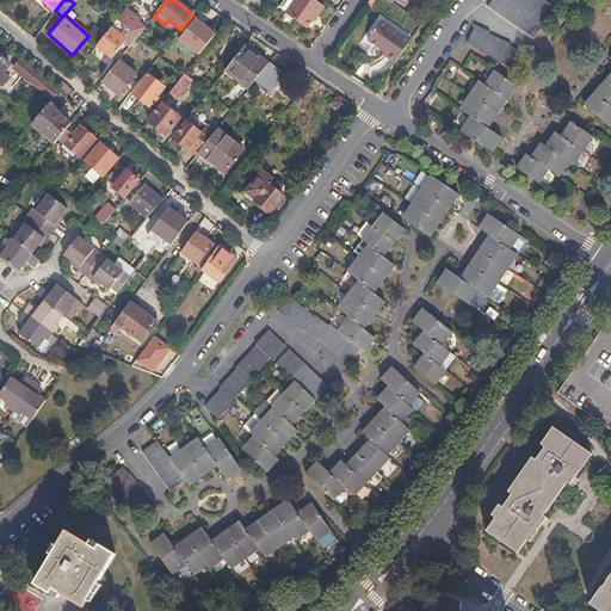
[(307,26),(316,12),(318,13),(323,5),(316,0),(292,0),(285,11),(307,26)]
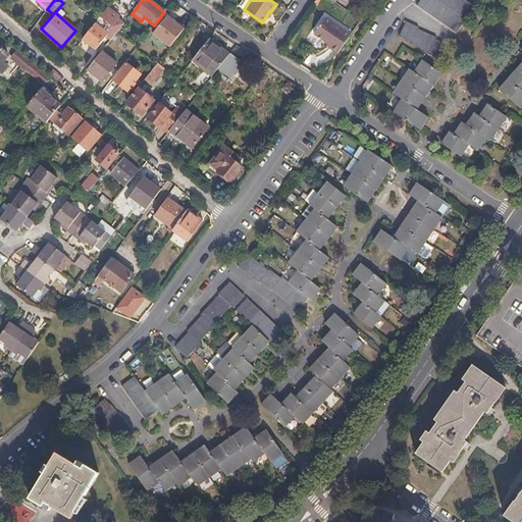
[(462,0),(420,0),(417,6),(457,34),(474,8),(462,0)]
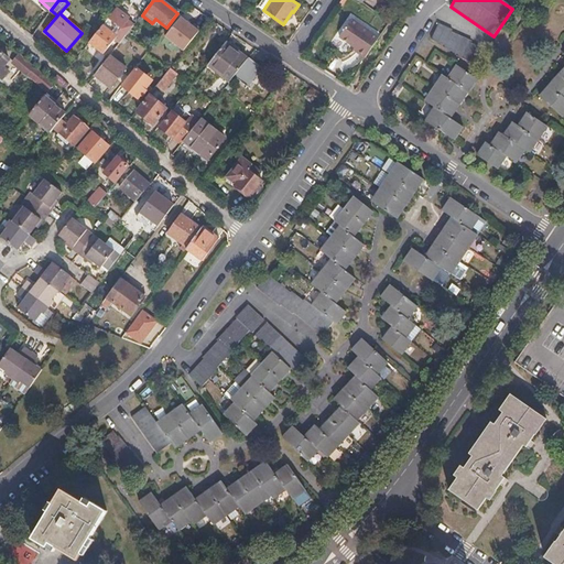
[(101,25),(88,42),(104,53),(116,39),(120,42),(132,28),(126,22),(128,19),(115,9),(101,25)]
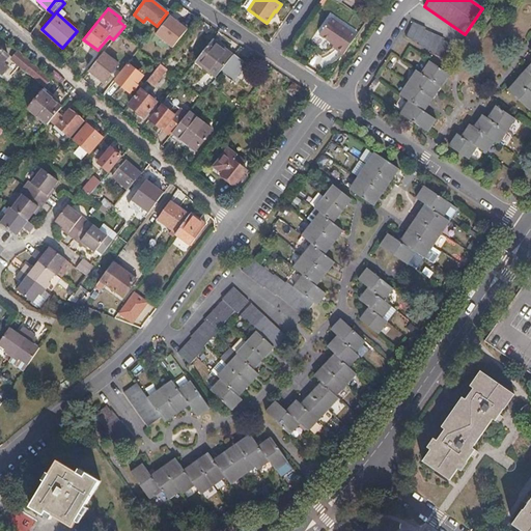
[(182,36),(190,25),(183,20),(174,30),(182,36)]
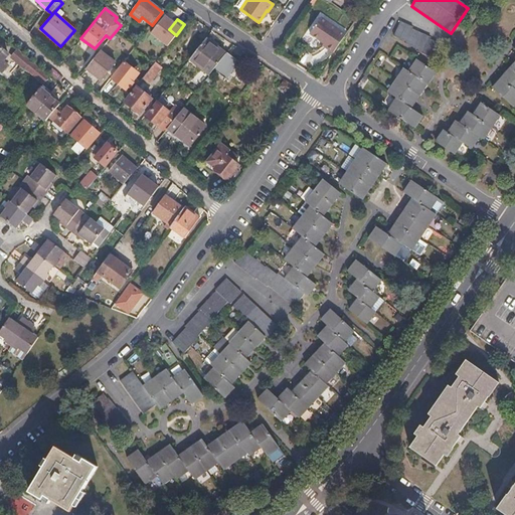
[(325,49),(333,55),(346,36),(322,19),(311,36),(323,44),(327,47),(325,49)]
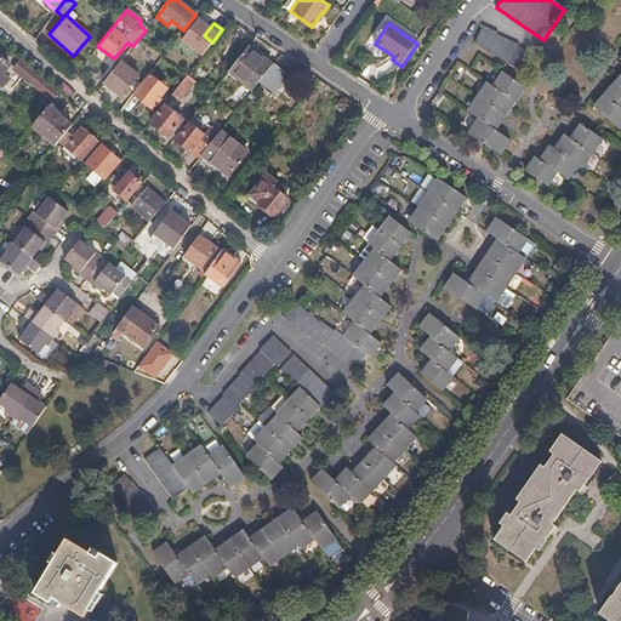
[(483,27),(474,44),(489,51),(489,52),(511,63),(511,64),(518,68),(525,51),(518,49),(519,46),(496,35),(497,34),(483,27)]
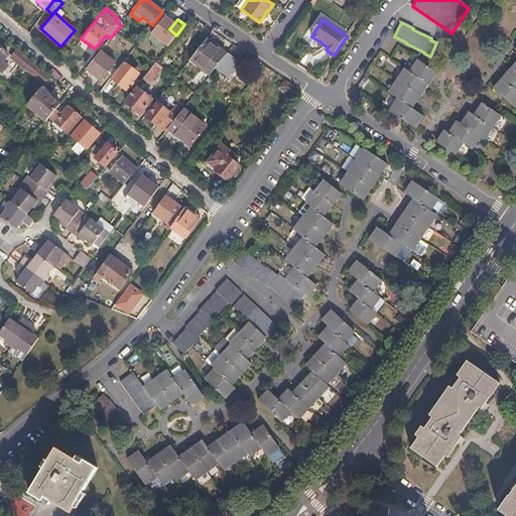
[(207,38),(189,59),(210,76),(214,70),(226,53),(207,38)]
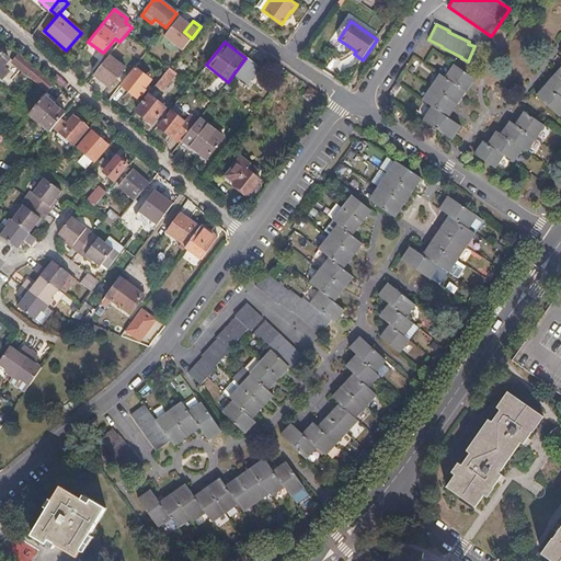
[(47,91),(54,84),(20,55),(14,63),(47,91)]
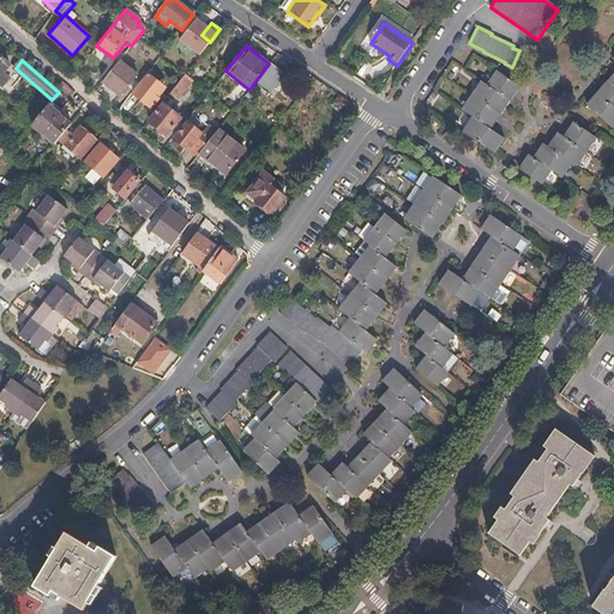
[(120,60),(102,82),(120,96),(138,74),(120,60)]
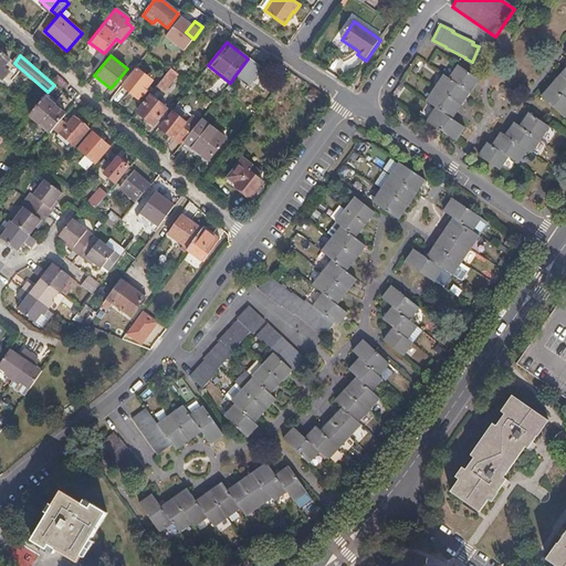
[(269,74),(249,58),(248,59),(234,76),(254,92),(269,74)]
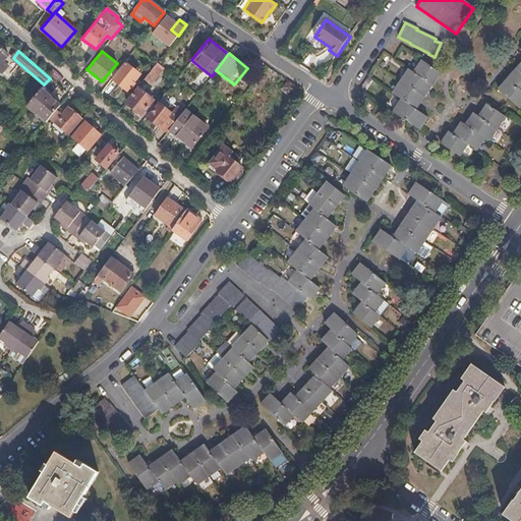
[(421,61),(414,71),(432,84),(441,73),(421,61)]
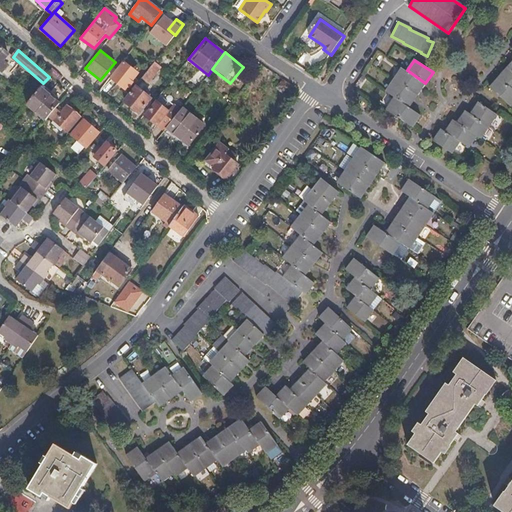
[(125,89),(137,73),(123,62),(111,78),(125,89)]
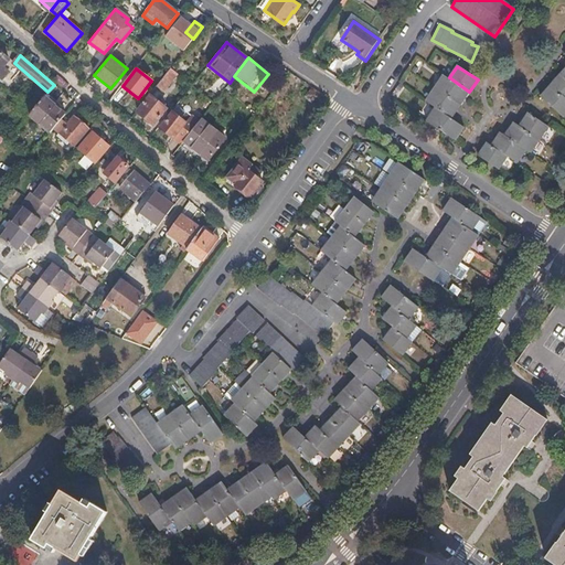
[(169,68),(156,86),(163,92),(177,75),(169,68)]
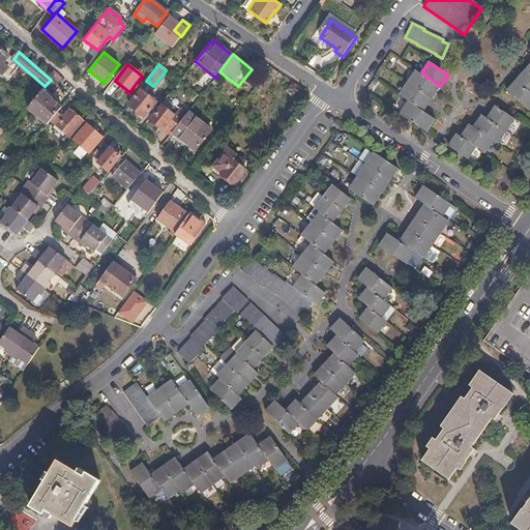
[(529,91),(529,70),(527,68),(518,80),(529,91)]
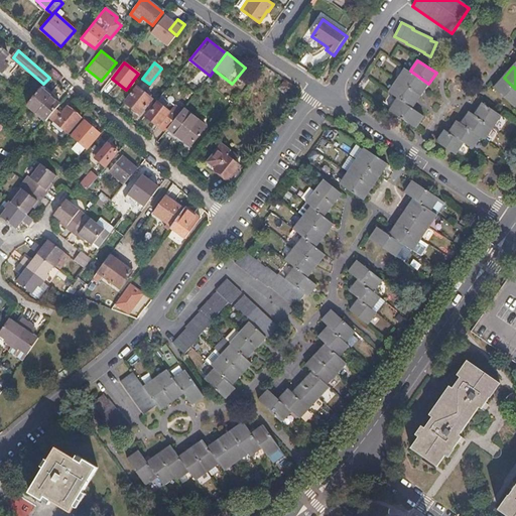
[(405,69),(397,81),(420,96),(428,84),(410,71),(405,69)]
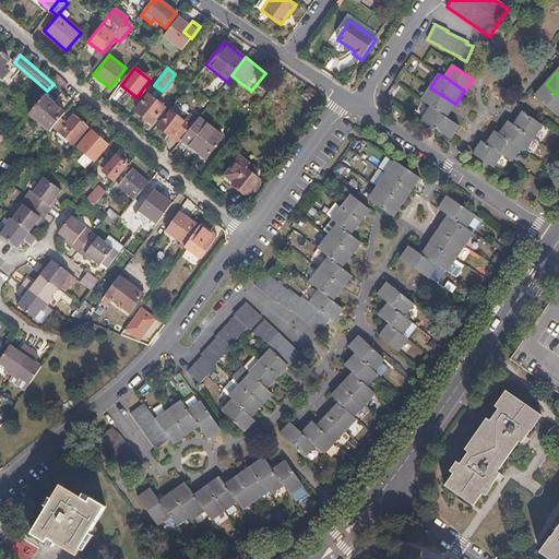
[(558,115),(558,96),(546,84),(535,96),(558,116),(558,115)]
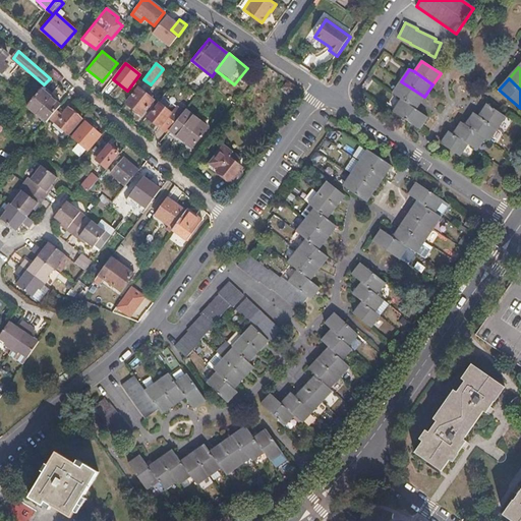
[(288,93),(294,84),(287,80),(282,88),(288,93)]
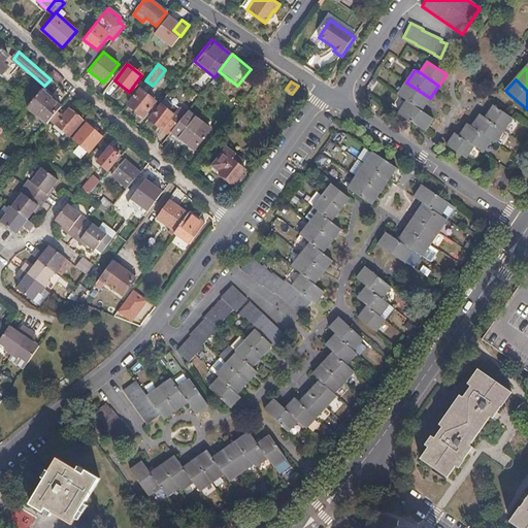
[(398,95),(406,101),(422,111),(430,98),(406,83),(398,95)]
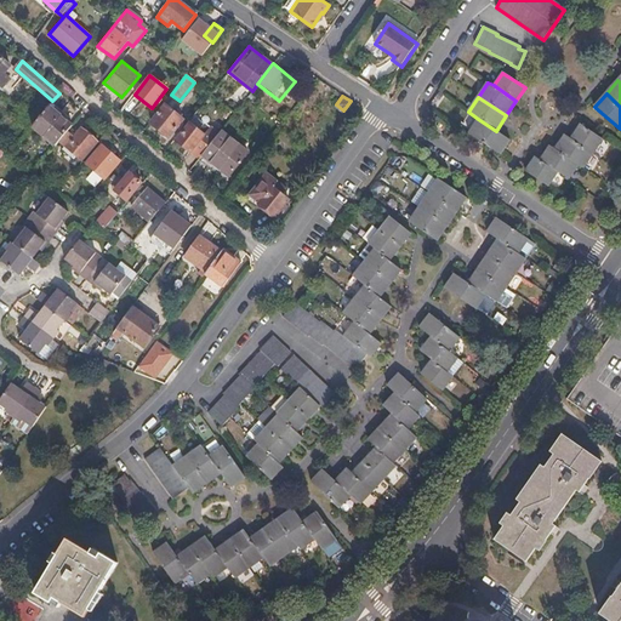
[(68,131),(72,126),(60,117),(63,112),(51,102),(38,119),(30,127),(55,147),(58,142),(68,131)]
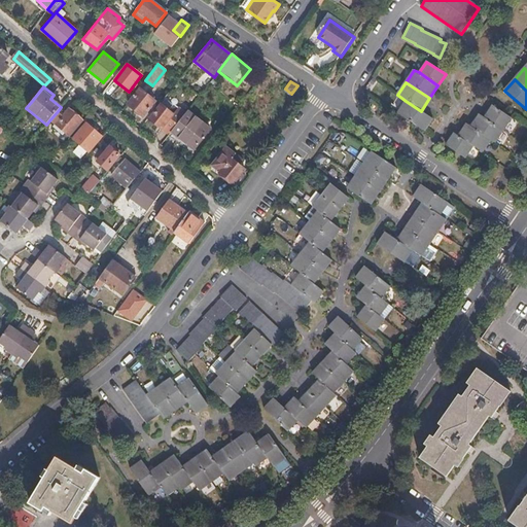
[(129,105),(143,116),(154,101),(140,90),(129,105)]
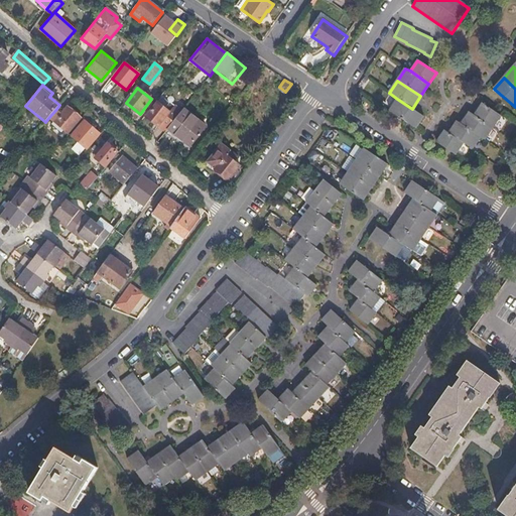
[(161,98),(158,103),(164,108),(168,103),(161,98)]
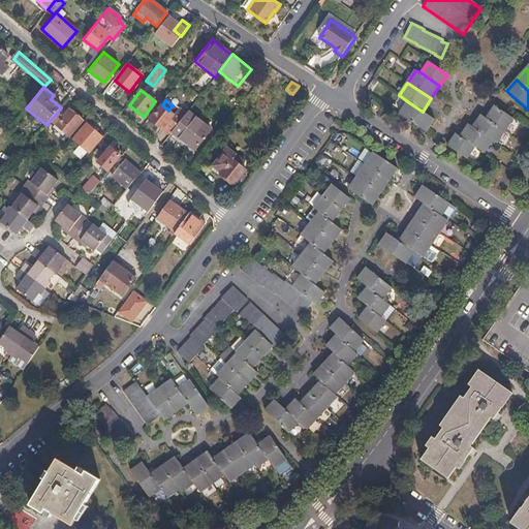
[(423,112),(407,101),(399,114),(426,132),(434,120),(423,112)]
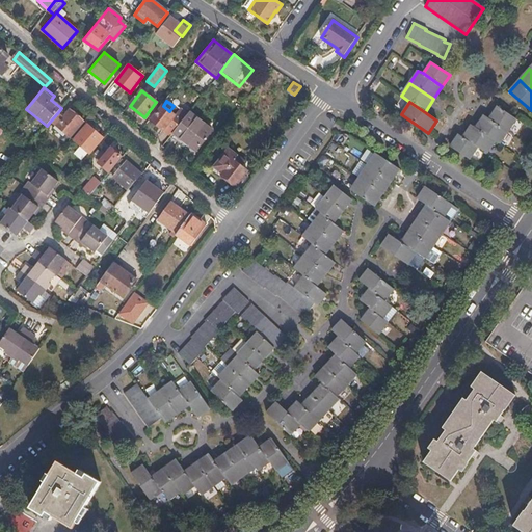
[(163,106),(162,105),(151,121),(163,130),(171,120),(175,115),(169,111),(163,106)]
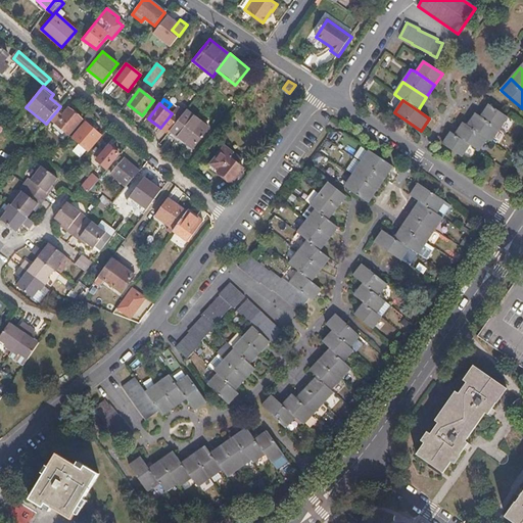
[(488,104),(481,116),(500,129),(508,117),(488,104)]
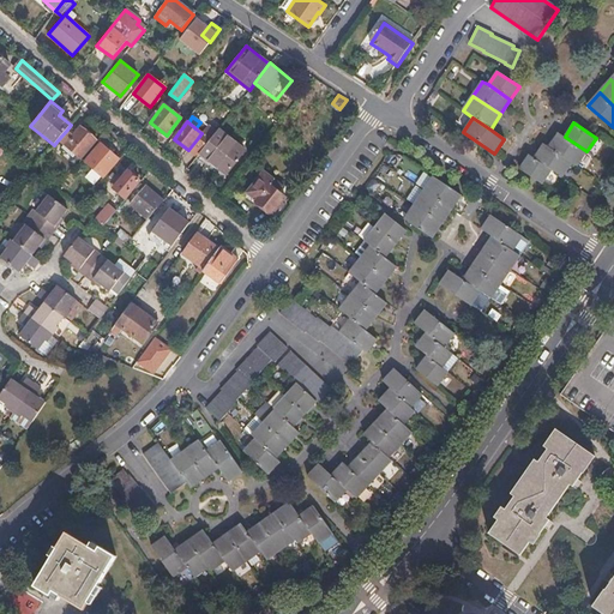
[(73,134),(67,130),(58,140),(66,148),(62,152),(67,156),(71,151),(79,158),(95,140),(79,127),(73,134)]
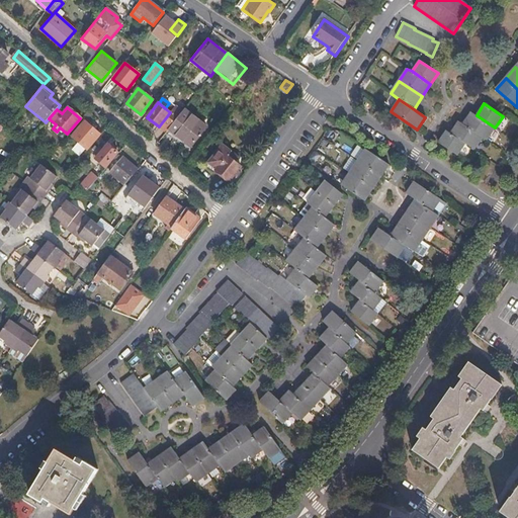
[(174,121),(168,130),(189,147),(205,126),(184,108),(174,121)]
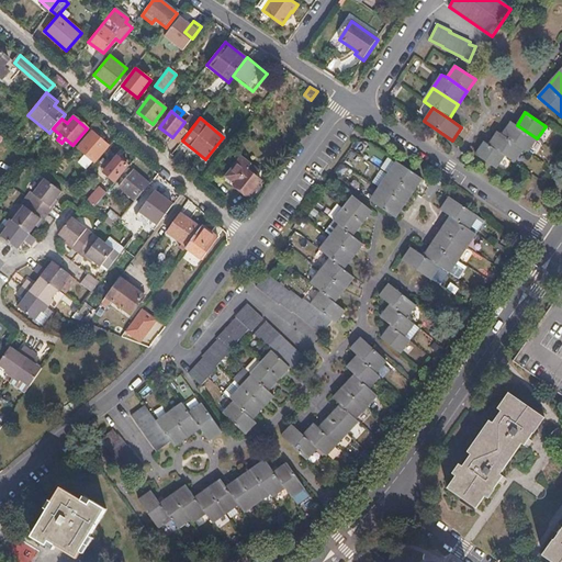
[(537,138),(517,125),(510,122),(502,135),(524,149),(528,153),(537,138)]
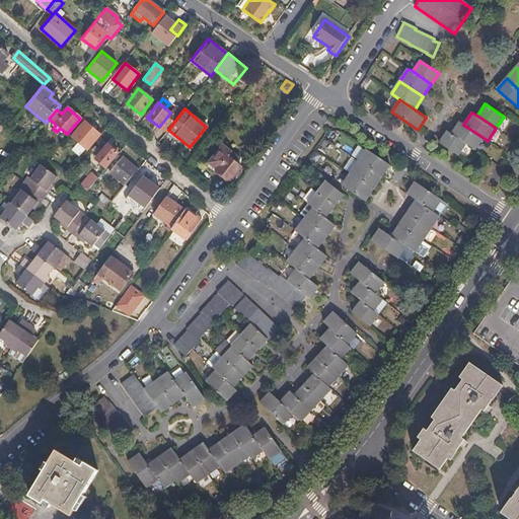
[(174,122),(167,117),(159,127),(165,133),(174,122)]
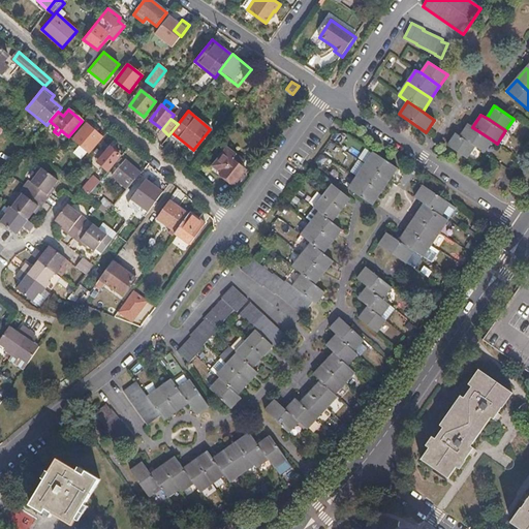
[(72,141),(89,153),(101,136),(86,124),(72,141)]
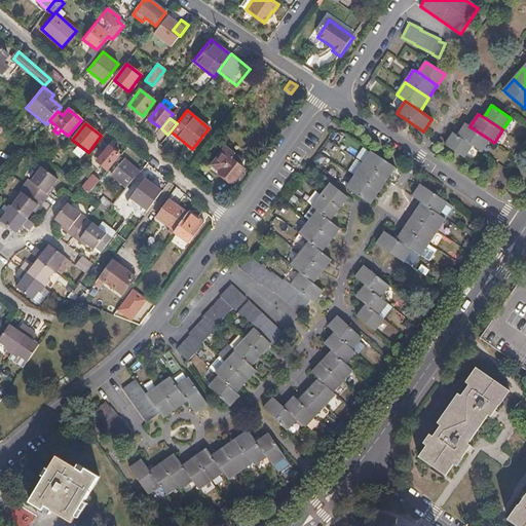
[(490,140),(470,126),(465,123),(457,137),(473,146),(482,152),(490,140)]
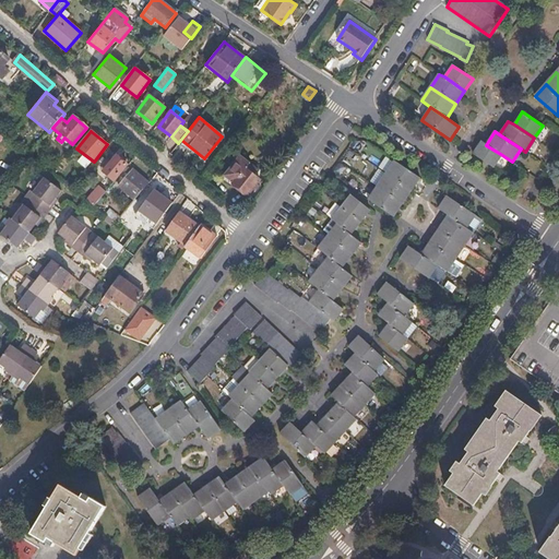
[(502,155),(486,145),(482,142),(473,155),(494,168),(502,155)]
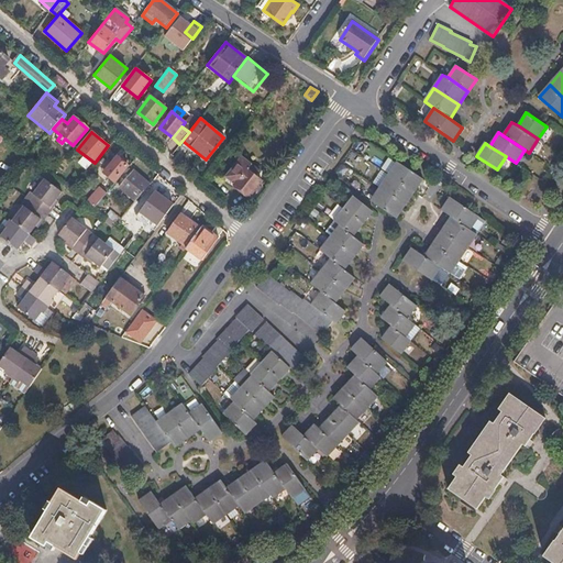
[(100,170),(114,183),(128,166),(117,156),(111,163),(109,161),(100,170)]
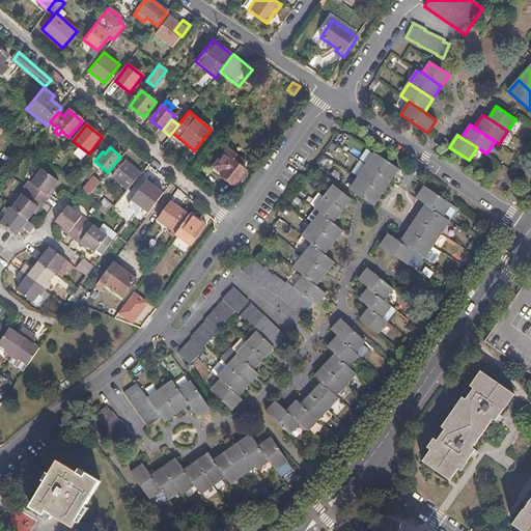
[(241,165),(245,161),(228,147),(213,165),(235,185),(247,170),(241,165)]
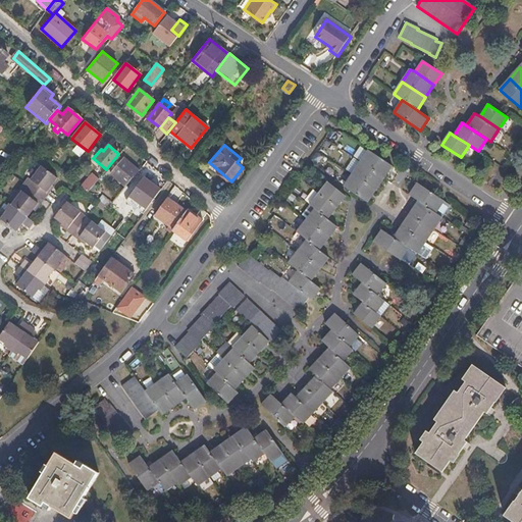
[(368,151),(360,162),(383,178),(392,166),(368,151)]
